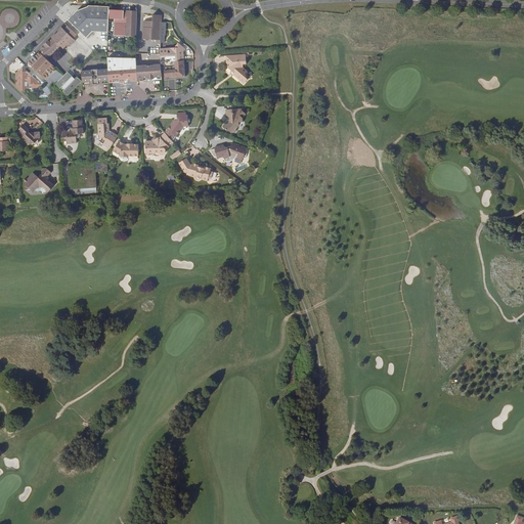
[(78,9),(68,19),(86,38),(92,32),(108,32),(108,18),(110,9),(110,6),(88,5),(88,6),(79,10),(78,9)]
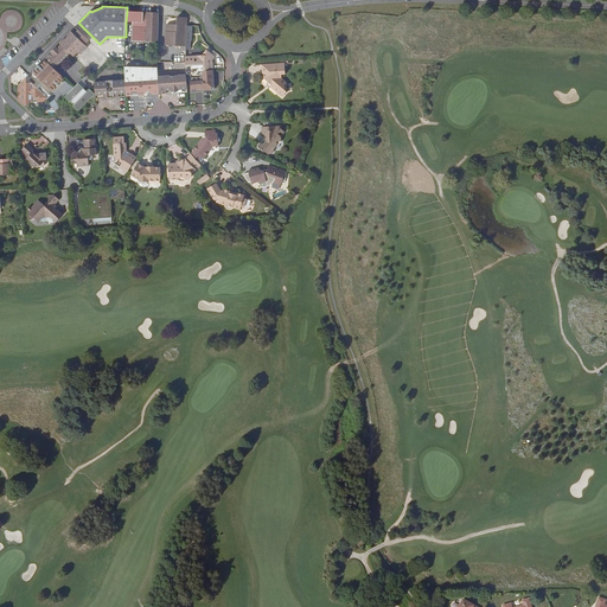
[(141,12),(133,12),(133,23),(132,42),(158,43),(159,17),(159,13),(146,12),(144,14),(141,12)]
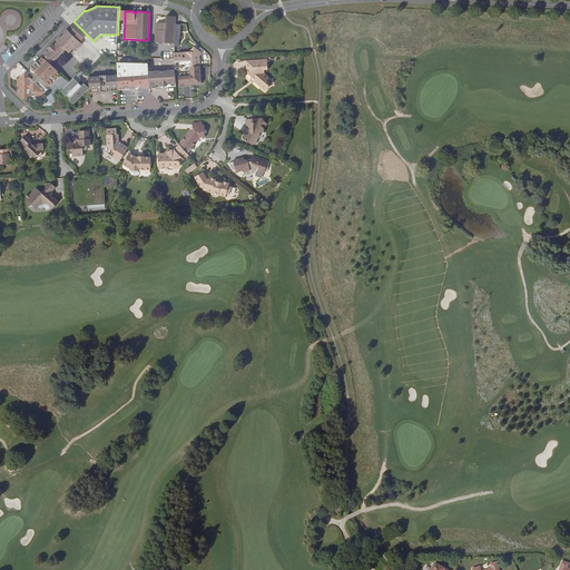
[(174,17),(166,16),(166,23),(157,22),(156,30),(156,29),(155,42),(175,43),(175,39),(175,25),(176,18),(174,17)]
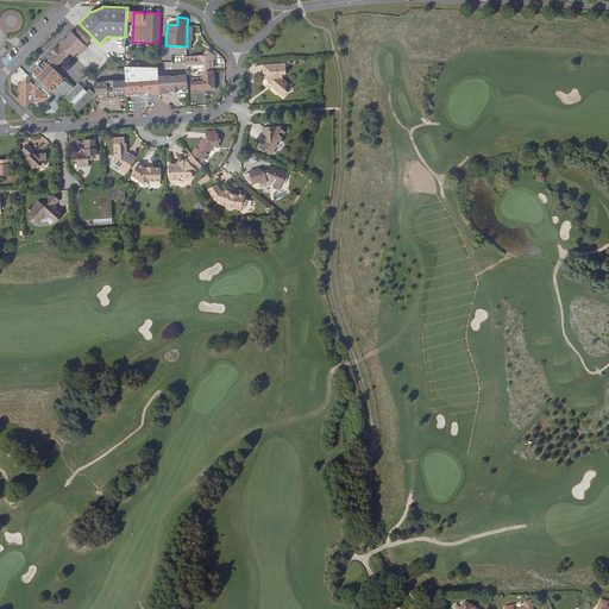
[(79,30),(74,35),(86,45),(89,41),(79,30)]
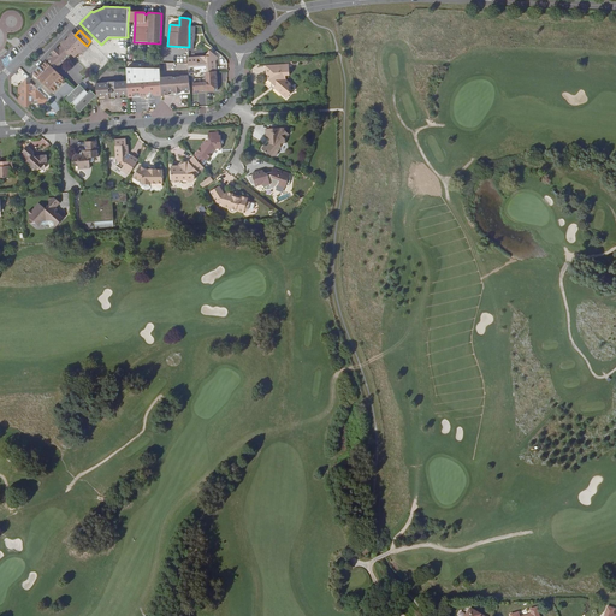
[(64,40),(60,43),(71,54),(75,58),(81,52),(83,54),(89,48),(87,46),(75,35),(72,31),(69,35),(69,37),(66,40),(64,40)]
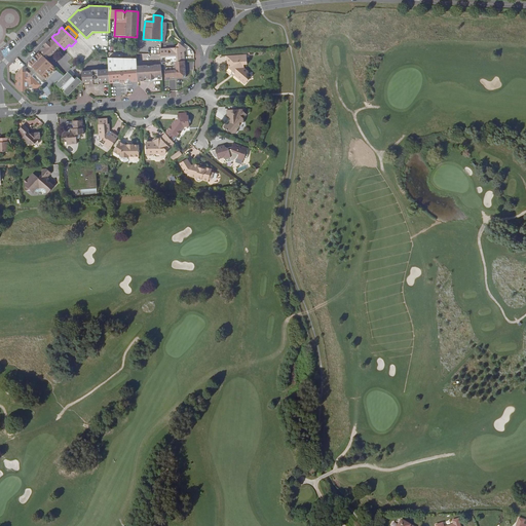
[(45,46),(42,49),(49,58),(61,46),(52,38),(49,41),(48,40),(44,45),(45,46)]
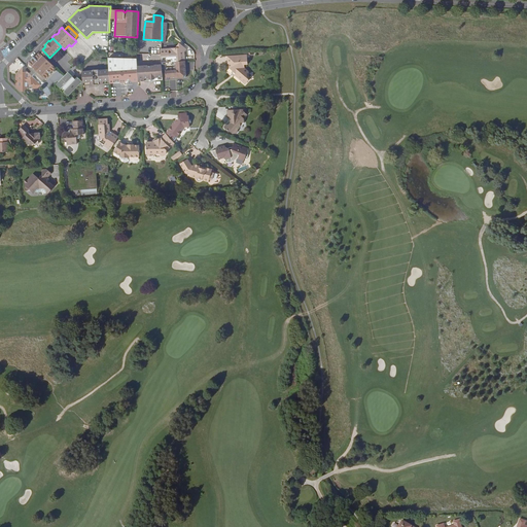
[(175,48),(161,48),(161,55),(162,63),(165,63),(185,61),(185,51),(186,49),(179,43),(175,48)]
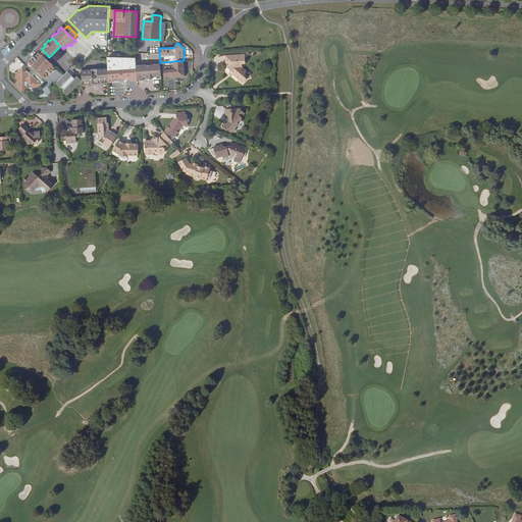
[(42,49),(39,52),(47,59),(49,57),(42,49)]
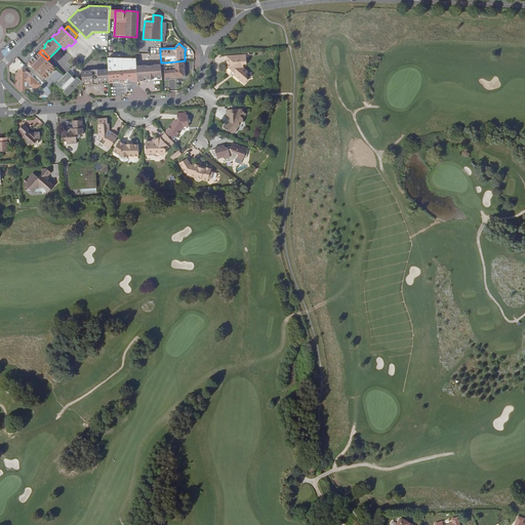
[(39,52),(35,56),(32,59),(34,61),(31,64),(29,63),(45,79),(55,68),(47,59),(39,52)]
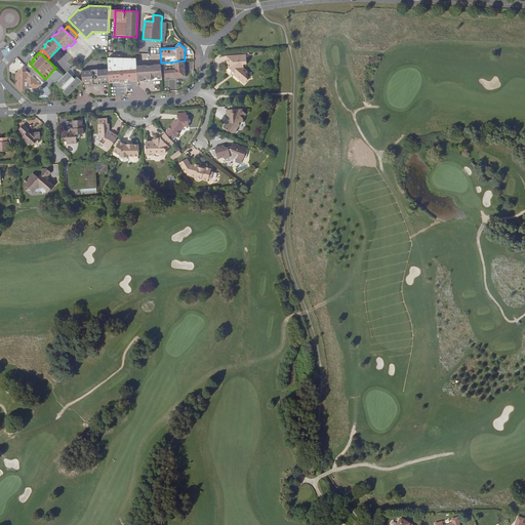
[(246,54),(226,55),(227,64),(228,64),(228,68),(235,73),(234,74),(234,76),(244,84),(249,79),(246,77),(246,74),(248,72),(244,68),(243,65),(247,65),(246,54)]
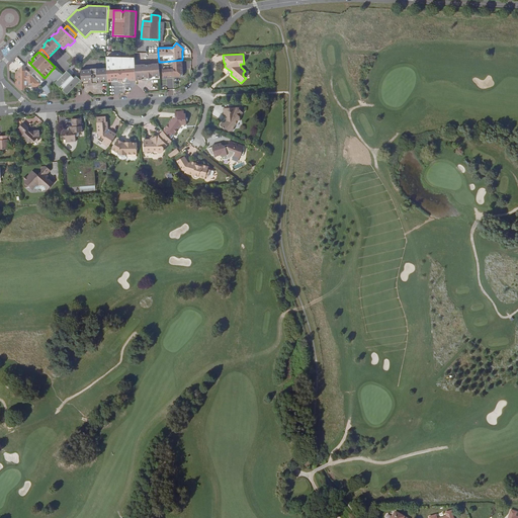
[(135,58),(106,57),(107,68),(108,82),(122,81),(126,77),(131,81),(136,80),(135,65),(135,58)]
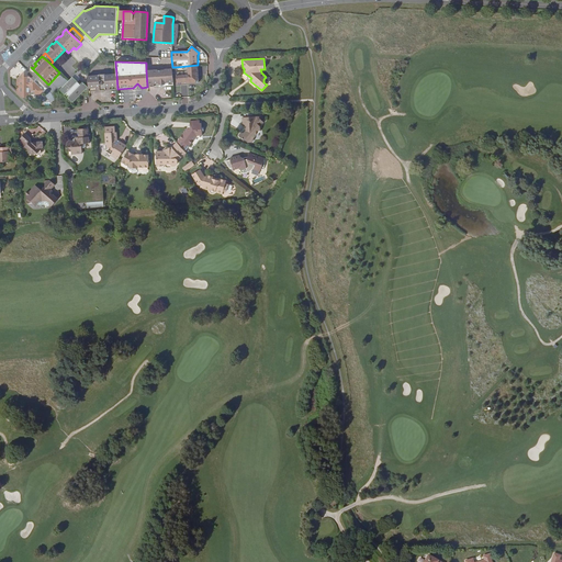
[(198,65),(176,67),(177,85),(197,82),(199,82),(199,80),(198,65)]
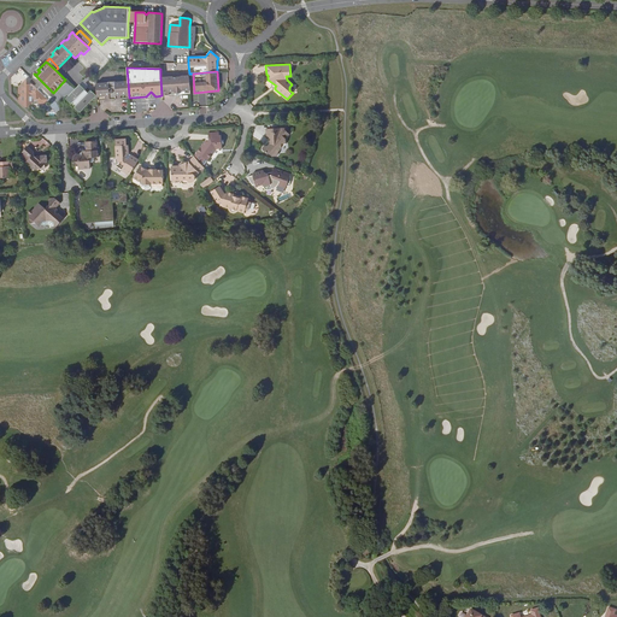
[(189,76),(160,77),(162,95),(174,95),(174,94),(182,93),(182,94),(191,94),(189,76)]
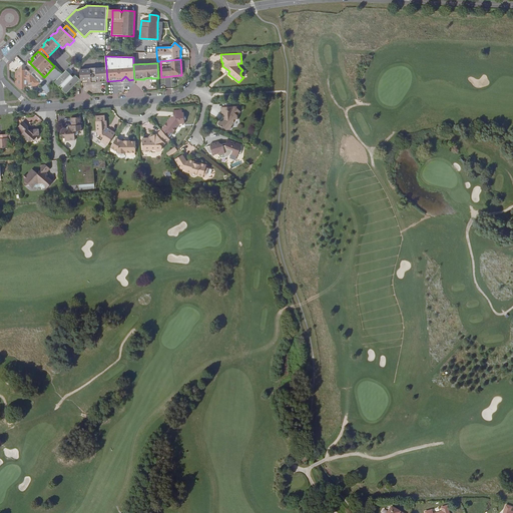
[(22,65),(15,72),(15,78),(17,79),(15,81),(15,83),(21,89),(24,89),(29,83),(29,82),(31,82),(31,83),(31,86),(37,86),(40,83),(26,70),(22,70),(22,65)]
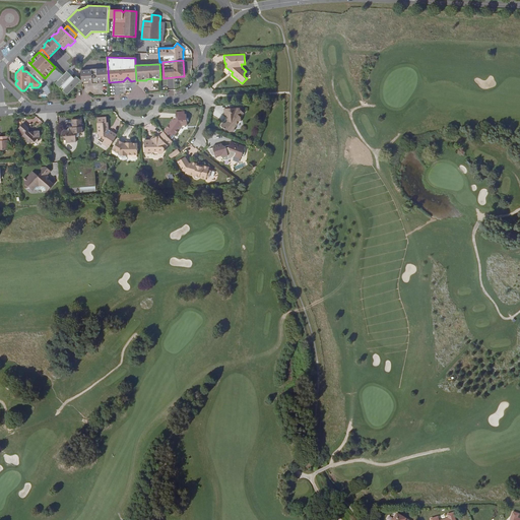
[(91,70),(81,70),(81,75),(82,84),(89,84),(89,81),(91,81),(94,83),(98,80),(102,80),(102,83),(109,82),(108,68),(98,69),(91,69),(91,70)]
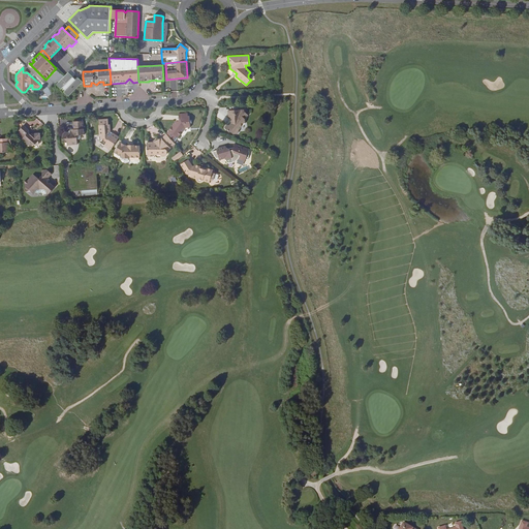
[(57,70),(50,79),(55,83),(61,74),(57,70)]
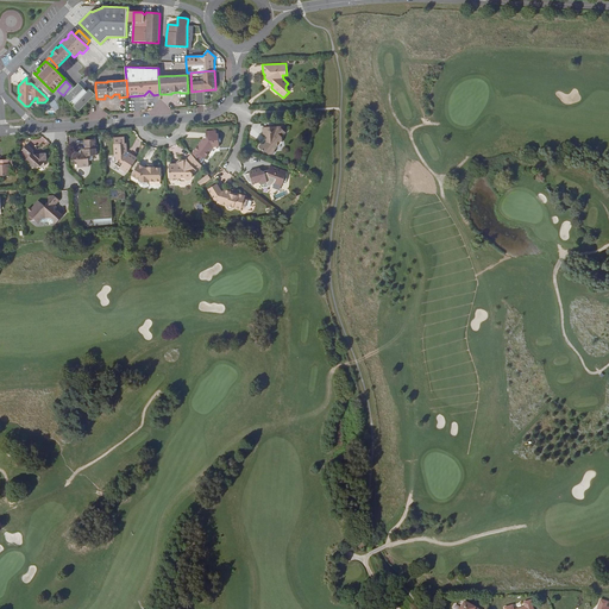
[(87,92),(79,83),(74,88),(66,98),(70,102),(73,101),(75,104),(74,106),(79,111),(90,99),(96,99),(95,88),(89,89),(87,92)]
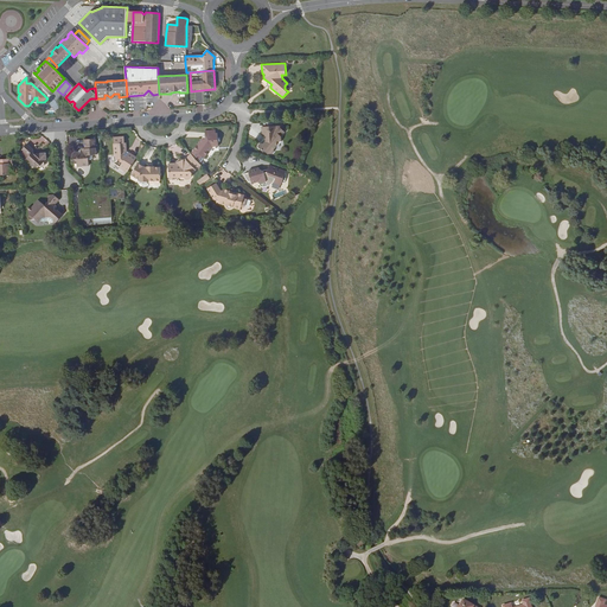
[(52,98),(48,102),(55,109),(59,104),(52,98)]
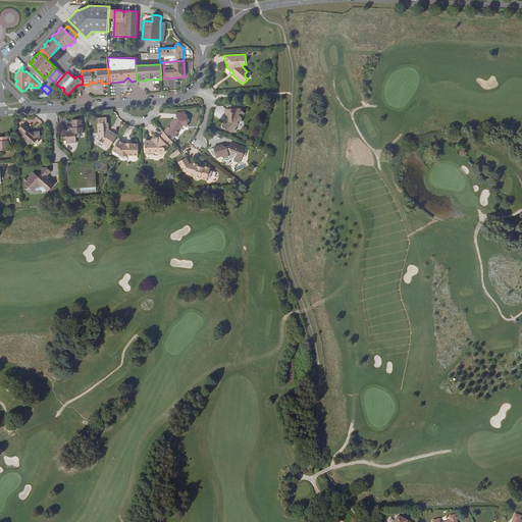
[(241,108),(224,109),(225,116),(226,115),(229,118),(228,119),(228,121),(226,123),(224,123),(223,123),(222,125),(222,126),(226,131),(226,129),(230,133),(233,133),(236,131),(236,128),(239,125),(239,121),(242,121),(242,117),(245,114),(241,110),(241,108)]
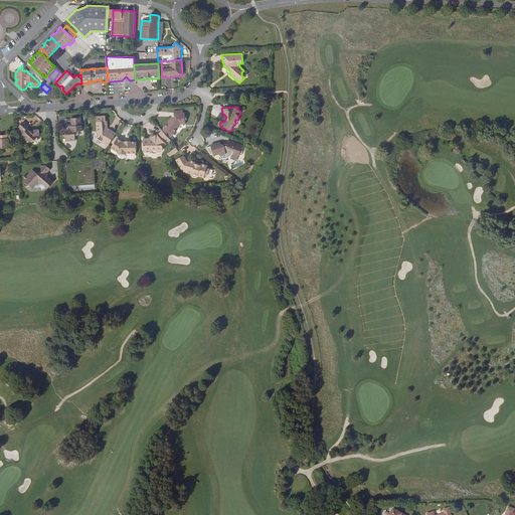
[(183,111),(173,111),(174,115),(174,118),(171,118),(164,127),(173,134),(180,125),(185,125),(185,117),(183,117),(183,113),(183,111)]
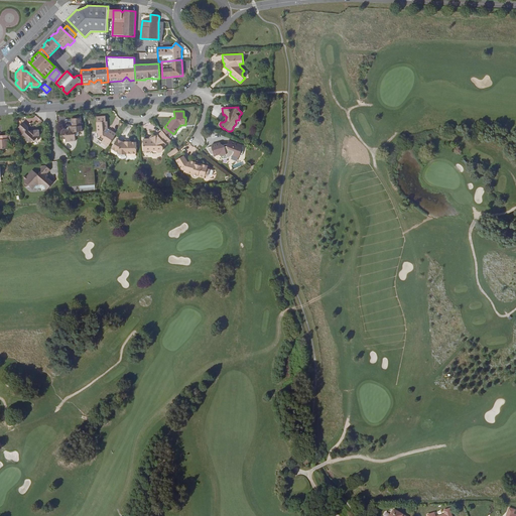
[(105,116),(97,116),(97,124),(96,124),(97,131),(96,132),(96,134),(97,134),(98,133),(98,137),(97,138),(102,142),(101,143),(106,145),(107,143),(109,145),(116,134),(110,130),(109,132),(107,130),(108,128),(108,123),(106,124),(105,116)]
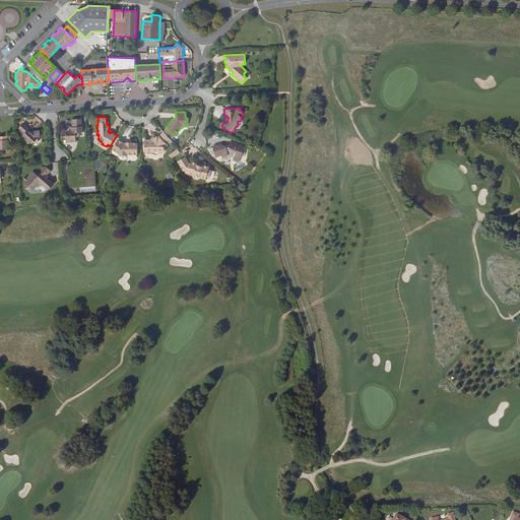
[(81,119),(72,120),(72,127),(69,128),(69,131),(68,131),(66,130),(64,130),(62,133),(62,135),(66,138),(66,143),(76,142),(75,135),(77,133),(82,133),(81,119)]
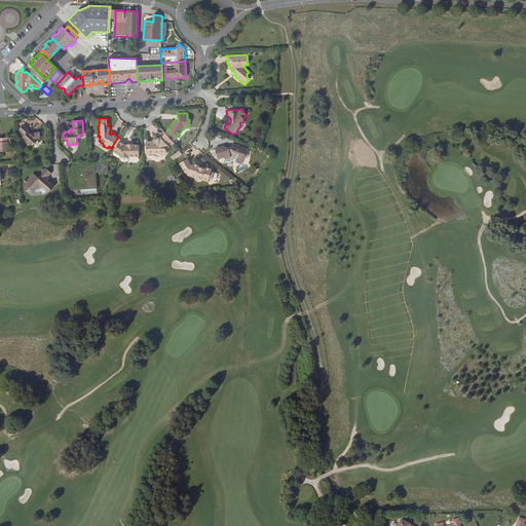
[(24,124),(19,129),(25,135),(23,137),(27,141),(27,144),(28,145),(35,144),(40,138),(40,133),(35,133),(34,133),(32,134),(31,135),(29,133),(29,129),(24,124)]
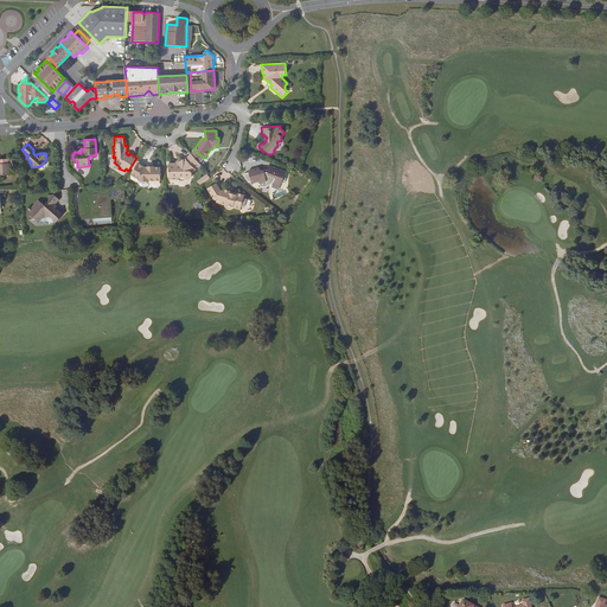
[(174,164),(168,164),(170,179),(171,179),(173,177),(177,177),(179,179),(180,177),(184,177),(185,179),(189,179),(191,177),(192,173),(200,165),(191,154),(186,159),(184,159),(184,164),(181,165),(179,165),(177,161),(174,164)]
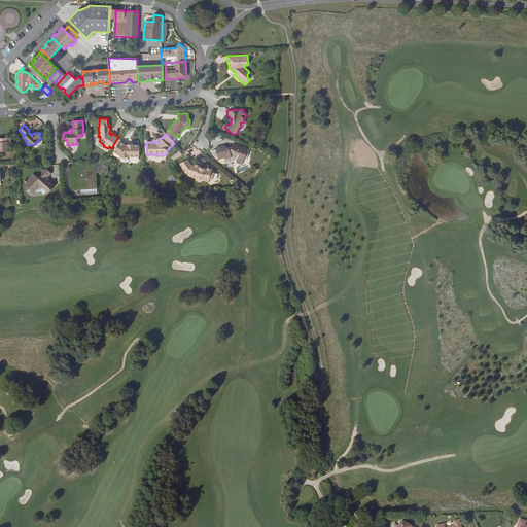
[(10,138),(0,138),(0,151),(9,151),(8,142),(11,142),(10,138)]
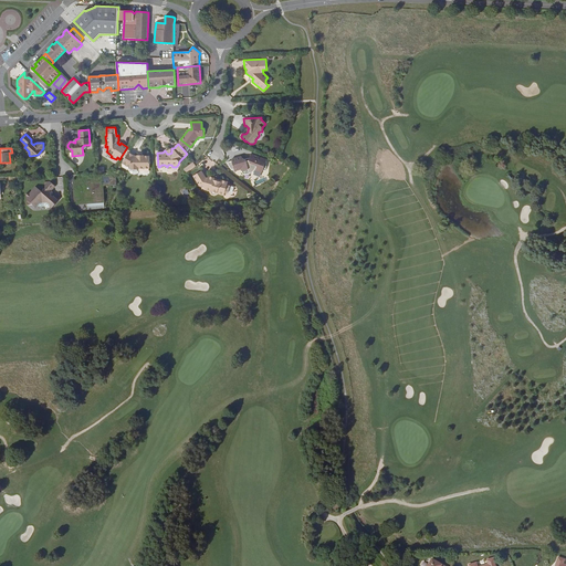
[(135,156),(128,153),(122,163),(130,168),(130,169),(138,169),(149,168),(149,156),(144,156),(144,155),(137,155),(137,156),(135,156)]
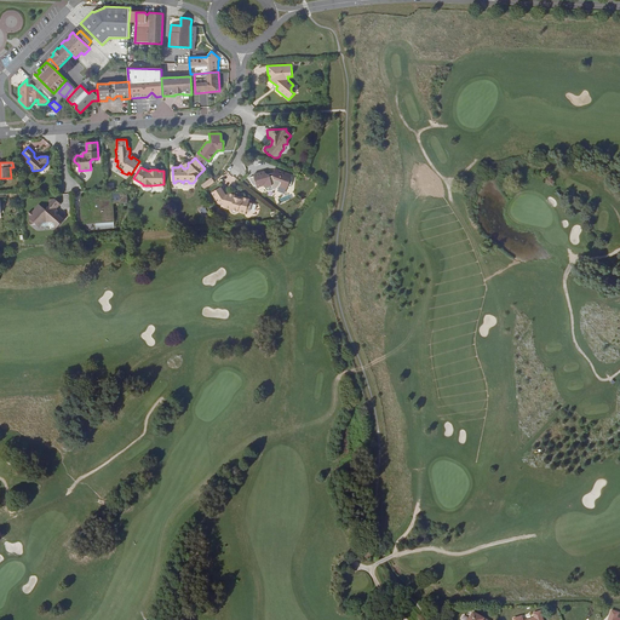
[(264,172),(253,174),(253,177),(250,178),(250,179),(250,181),(251,182),(251,183),(252,183),(253,185),(254,187),(257,185),(257,188),(264,185),(264,188),(265,188),(265,190),(267,190),(268,190),(269,191),(270,191),(273,190),(274,190),(275,189),(276,189),(277,188),(279,187),(280,187),(280,185),(280,184),(287,188),(290,184),(292,184),(292,183),(292,182),(292,179),(292,178),(292,177),(292,176),(274,168),(274,173),(274,176),(270,177),(270,176),(268,174),(265,173),(264,172)]
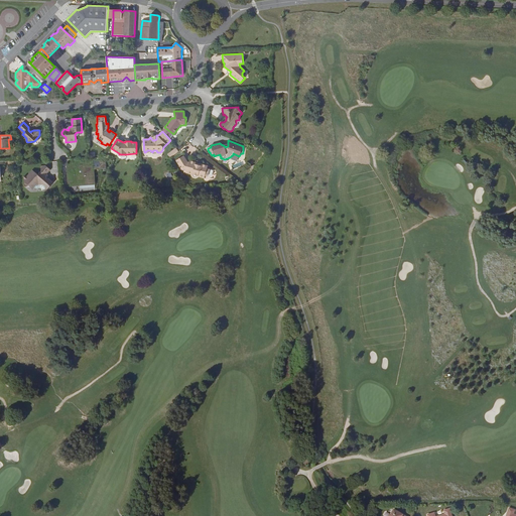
[(175,148),(167,154),(169,156),(177,150),(175,148)]
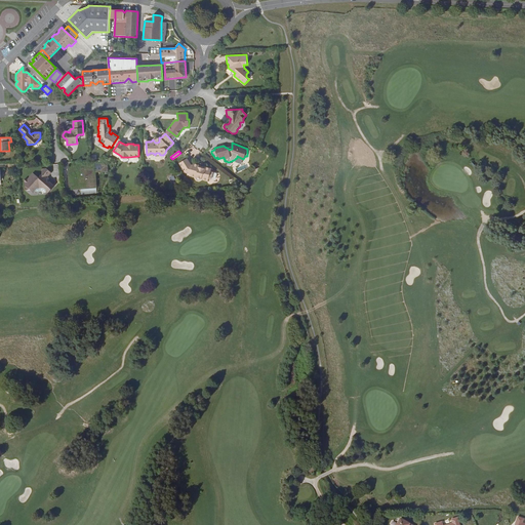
[(180,153),(172,159),(173,161),(182,154),(180,153)]
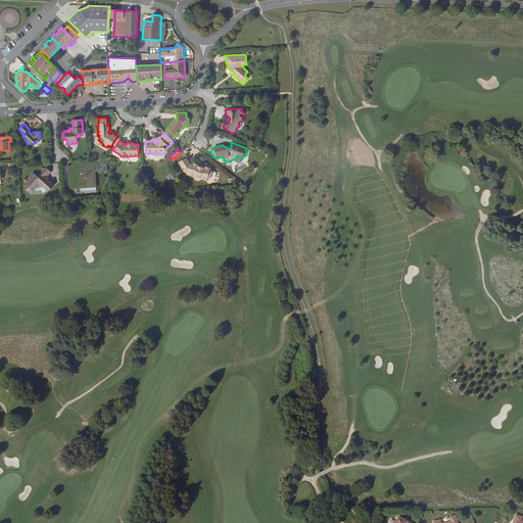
[(187,157),(178,162),(184,173),(189,174),(188,175),(194,177),(195,180),(198,180),(200,179),(206,181),(207,178),(210,179),(212,172),(209,171),(210,168),(204,165),(203,168),(198,165),(198,164),(192,162),(192,164),(190,163),(187,157)]
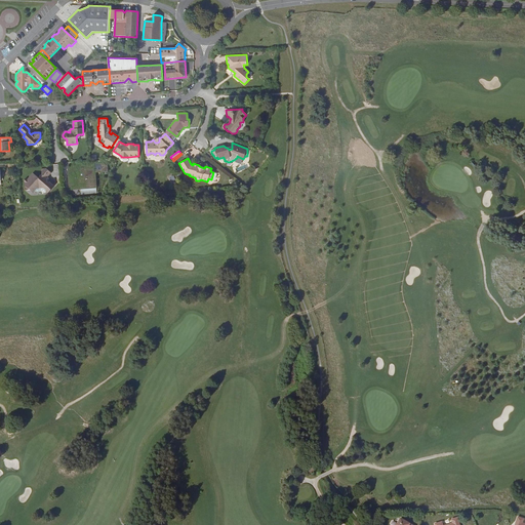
[(93,166),(69,167),(71,188),(84,187),(84,193),(95,192),(94,186),(93,166)]
